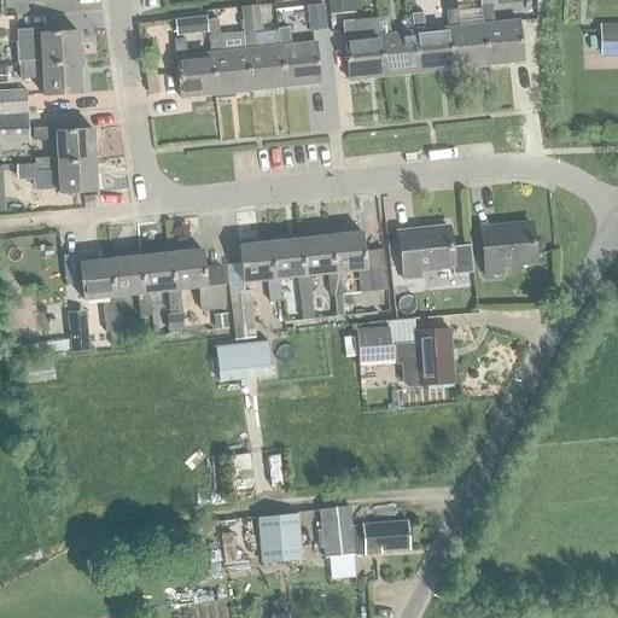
[(327,0),(330,13),(354,11),(351,0),(327,0)]
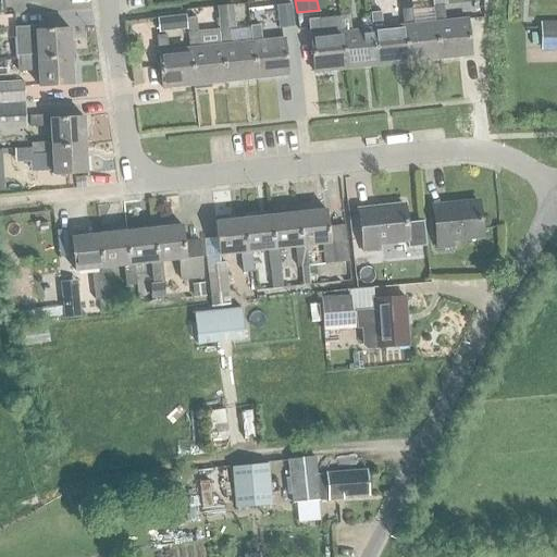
[(380,13),(385,12),(384,0),(370,0),(372,13),(380,13)]
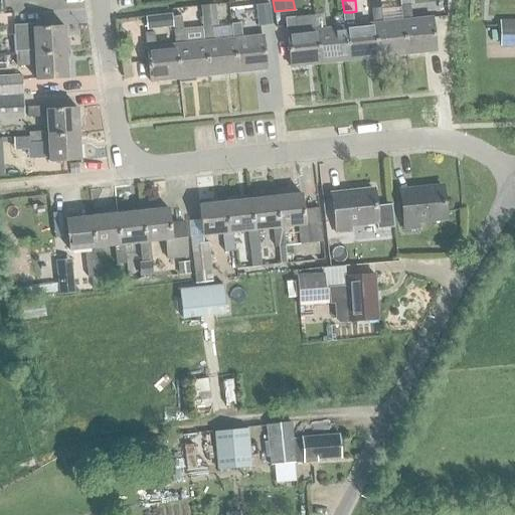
[(271,24),(269,4),(256,5),(259,25),(271,24)]
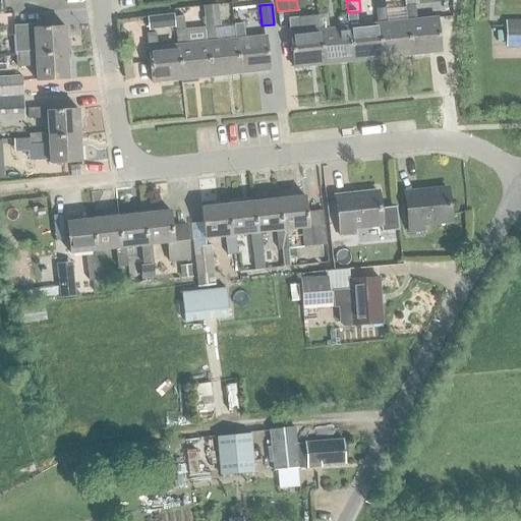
[(205,27),(219,25),(216,6),(201,7),(205,27)]
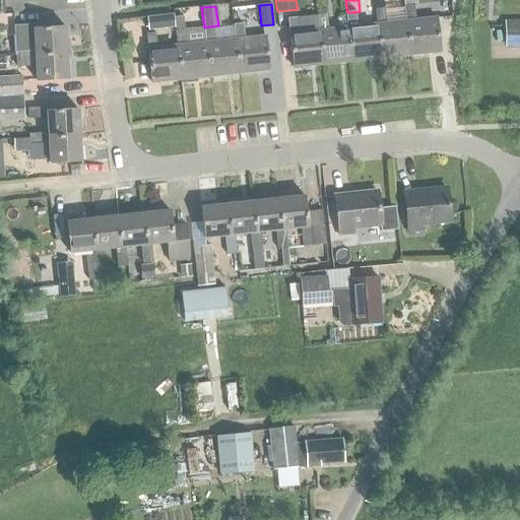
[(403,7),(405,21),(409,56),(439,53),(436,18),(414,20),(413,6),(406,6),(403,7)]
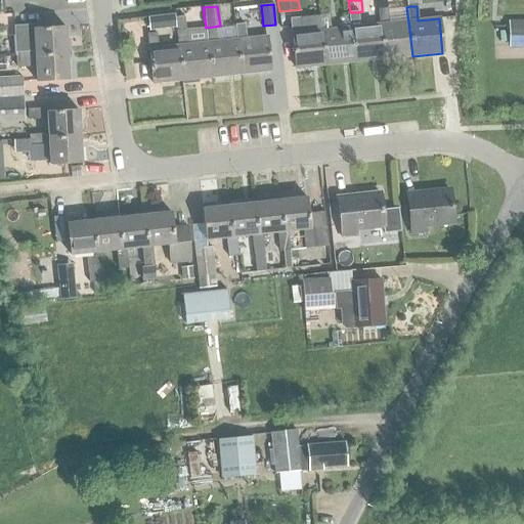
[(378,10),(379,25),(380,25),(383,59),(412,56),(408,22),(388,24),(387,9),(378,10)]
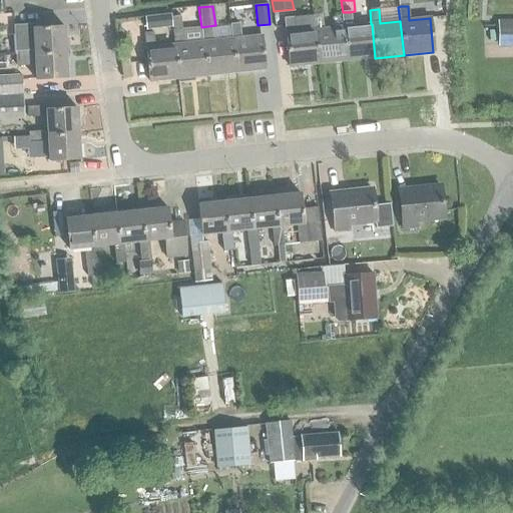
[(341,13),(343,27),(346,61),(375,58),(372,24),(371,24),(352,26),(350,12),(343,12),(341,13)]
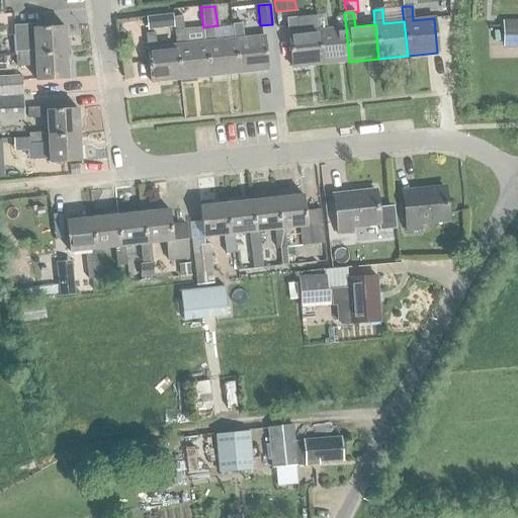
[(172,14),(158,16),(160,29),(173,28),(172,14)]
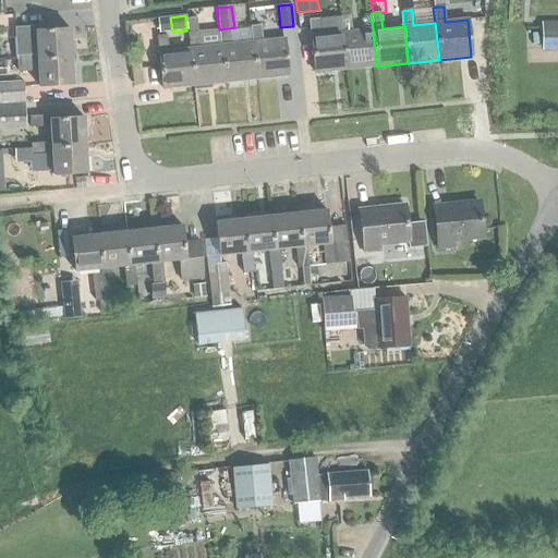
[(339,17),(341,33),(346,70),(376,67),(373,29),(351,32),(350,16),(339,17)]
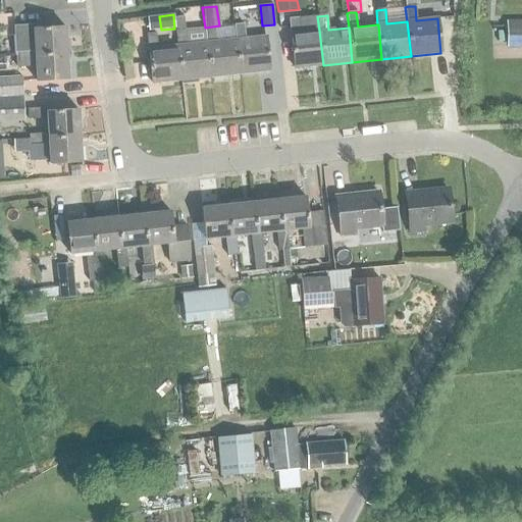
[(183,18),(174,19),(175,32),(184,31),(183,18)]
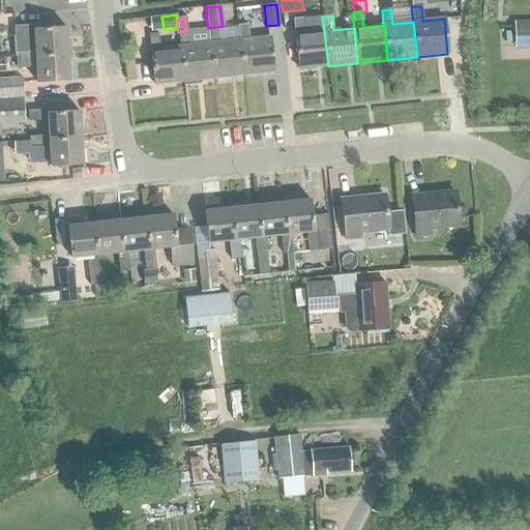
[(324,31),(303,33),(302,19),(293,20),(298,69),(328,66),(324,31)]
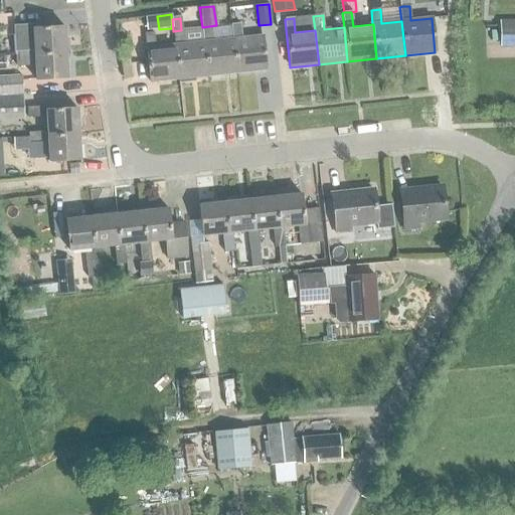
[(230,24),(232,39),(236,73),(266,70),(262,36),(241,38),(239,24),(230,24)]
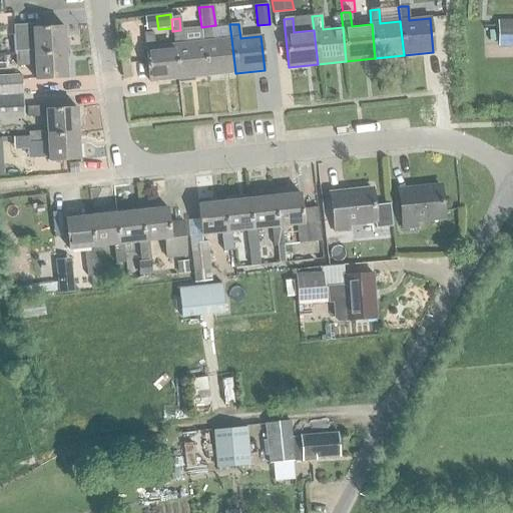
[(33,50),(33,54),(64,52),(63,27),(33,29),(32,25),(14,26),(14,36),(15,51),(33,50)]
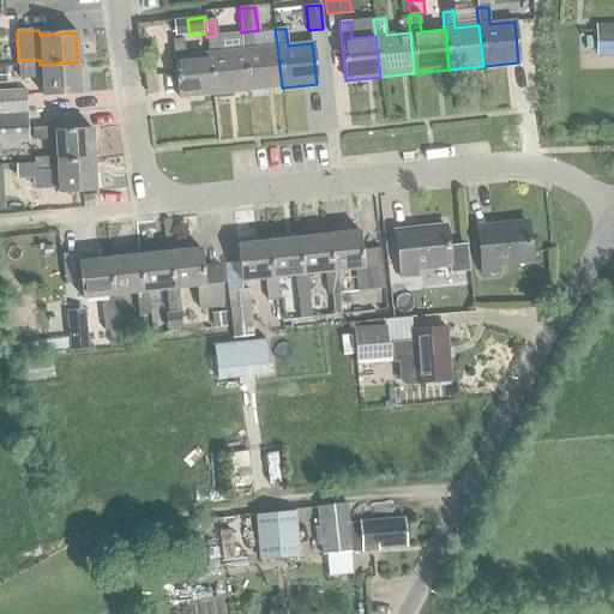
[(613,31),(596,32),(596,53),(613,52),(613,31)]
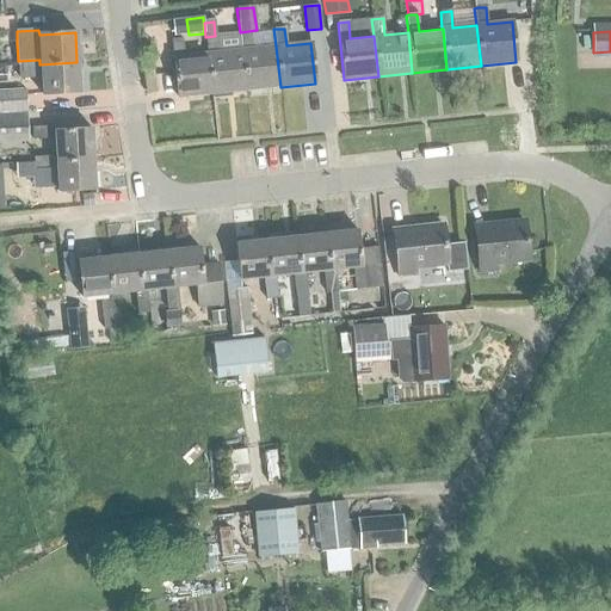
[(276,47),(252,49),(251,32),(239,34),(241,50),(242,50),(246,91),(281,87),(276,47)]
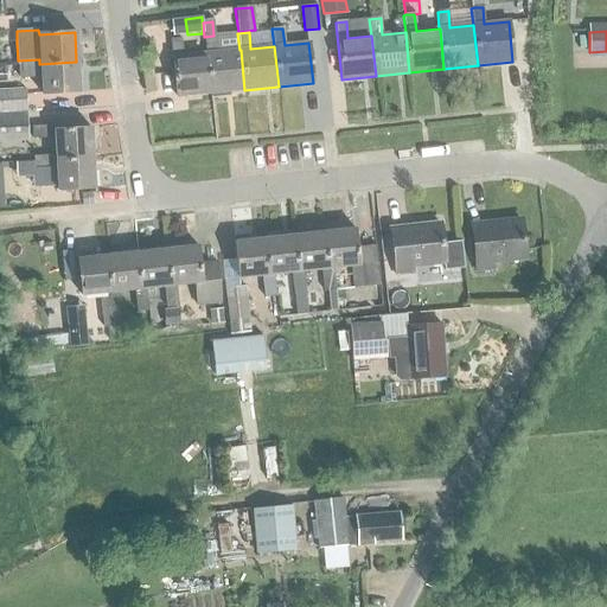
[(240,50),(217,52),(215,36),(213,36),(204,37),(205,53),(206,53),(211,94),(244,90),(241,50),(240,50)]
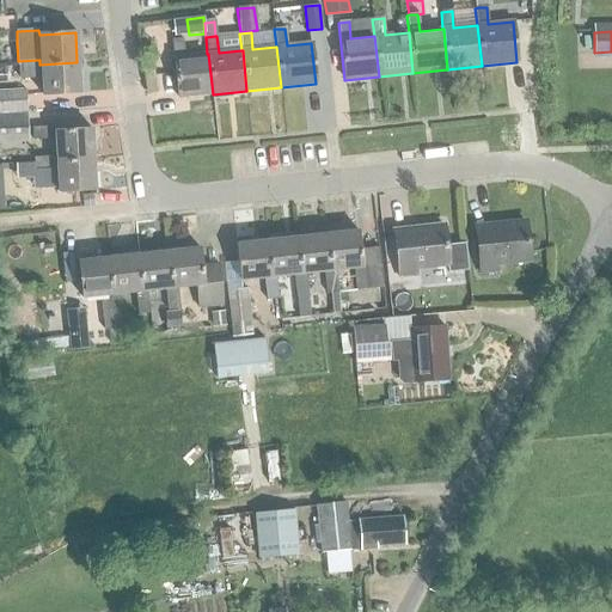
[(208,54),(207,54),(184,56),(182,40),(171,41),(177,98),(213,95),(208,54)]
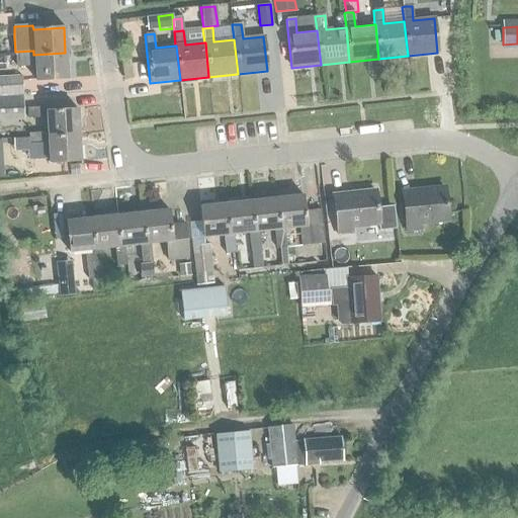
[(35,81),(67,79),(65,53),(33,55),(33,51),(15,52),(16,66),(34,65),(35,81)]
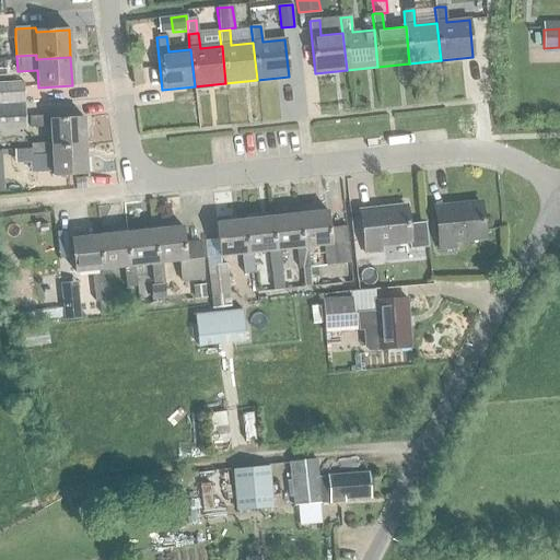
[(0,103),(24,102),(23,86),(23,82),(0,82),(0,103)]
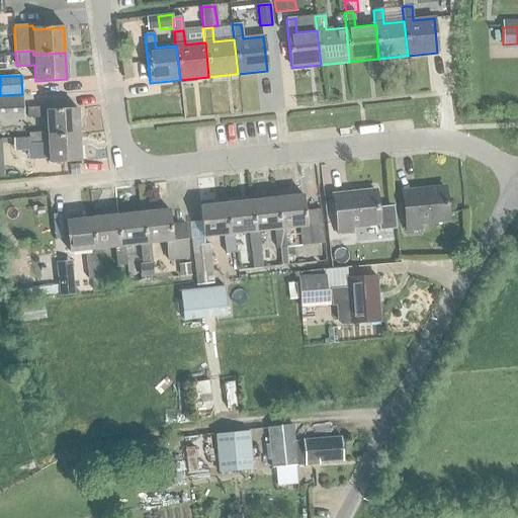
[(0,98),(0,116),(23,115),(22,97),(0,98)]
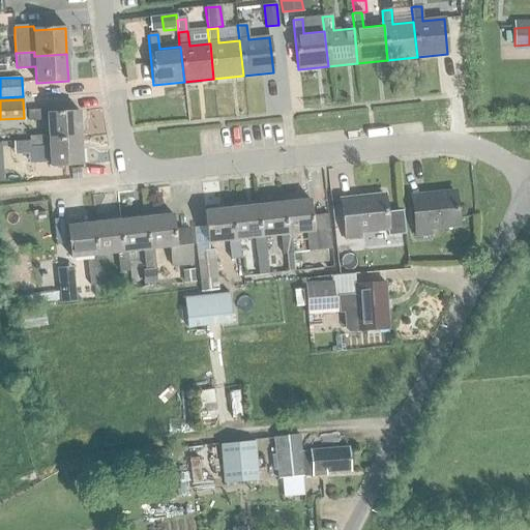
[(47,120),(48,136),(48,140),(80,139),(79,112),(48,113),(48,110),(27,111),(28,121),(47,120)]
